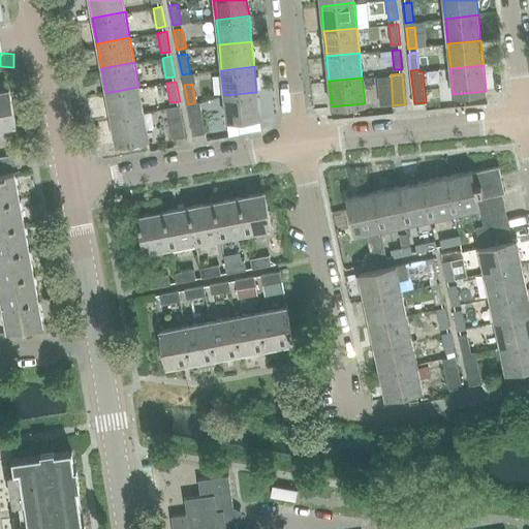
[(106,93),(111,119),(144,113),(138,87),(106,93)]
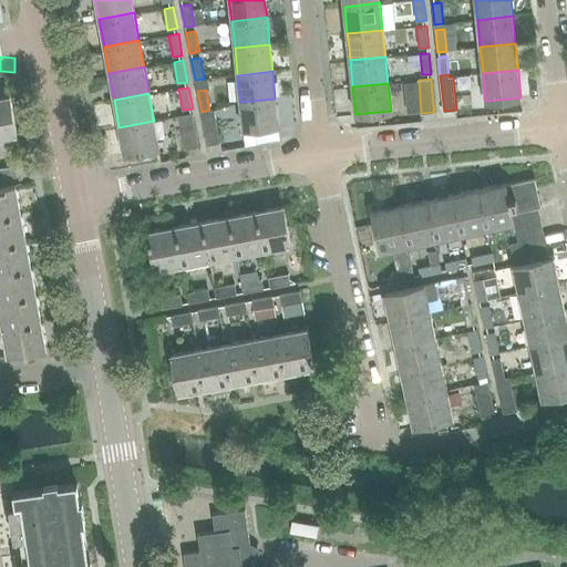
[(10,96),(0,98),(0,135),(17,133),(10,96)]
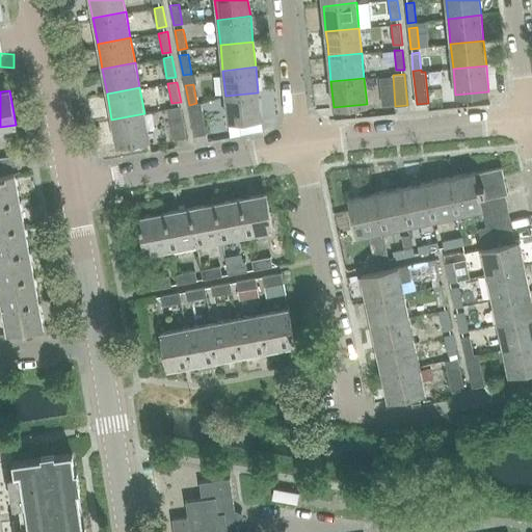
[(261,117),(258,92),(225,96),(228,121),(261,117)]
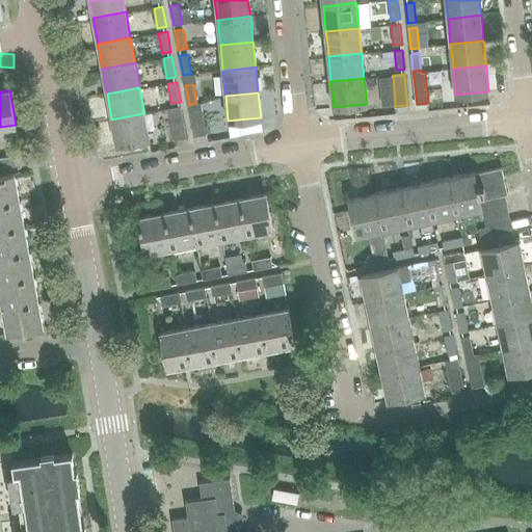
[(201,103),(189,105),(194,136),(207,134),(201,103)]
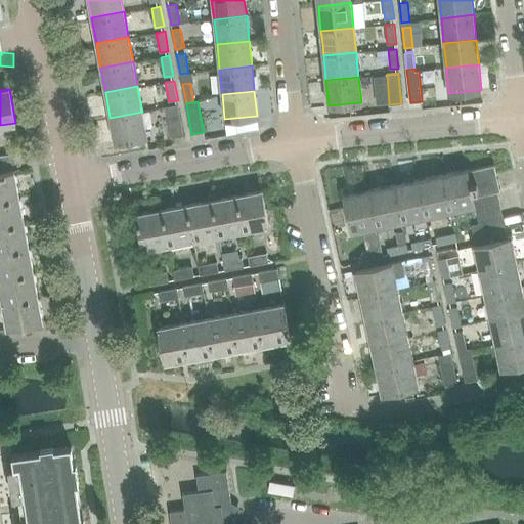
[(166,106),(172,137),(183,135),(178,104),(166,106)]
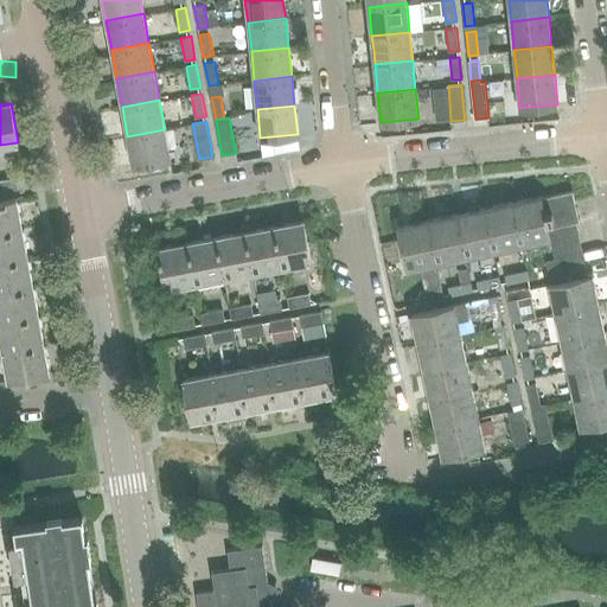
[(133,165),(171,158),(165,129),(127,136),(133,165)]
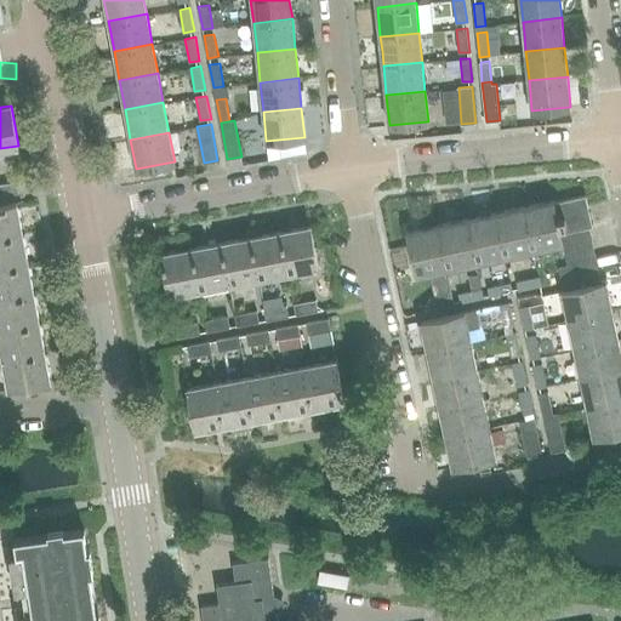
[(0,183),(0,195),(20,192),(17,181),(0,183)]
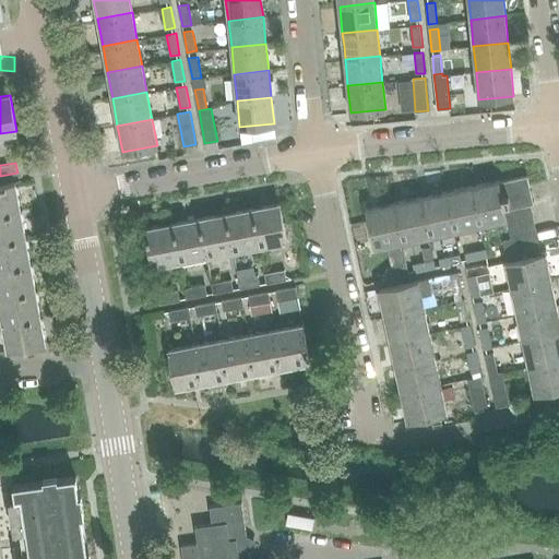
[(526,175),(498,181),(504,209),(530,203),(533,202),(526,175)]
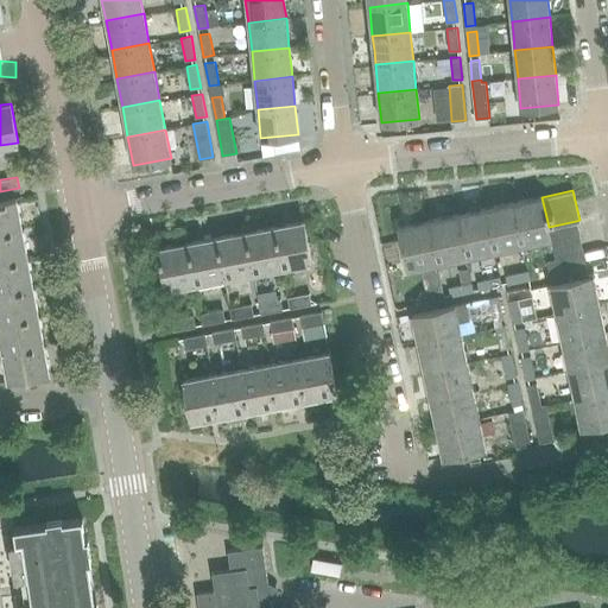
[(542,194),(512,201),(523,244),(551,238),(549,227),(542,197),(542,194)]
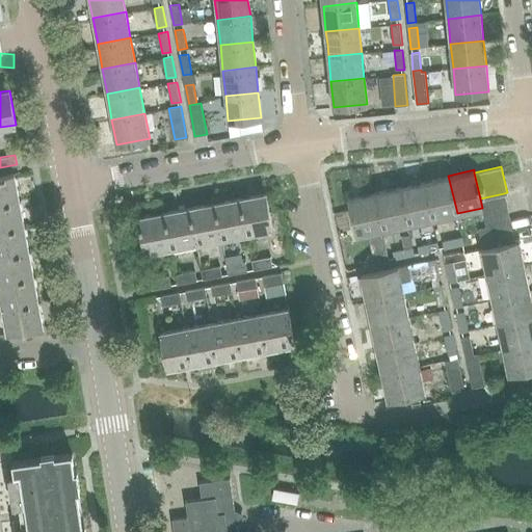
[(0,176),(0,202),(20,200),(15,174),(0,176)]
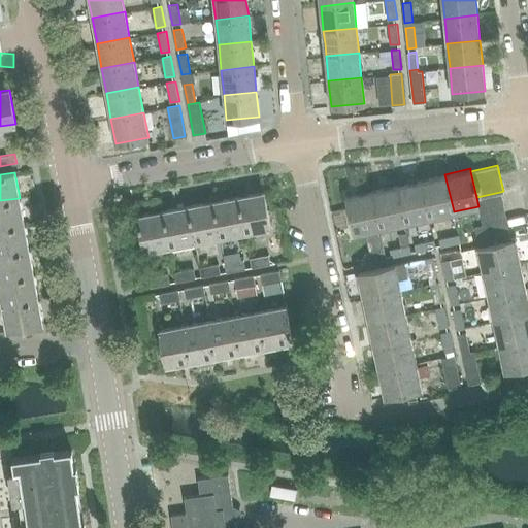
[(444,174),(420,179),(428,218),(454,211),(444,174)]
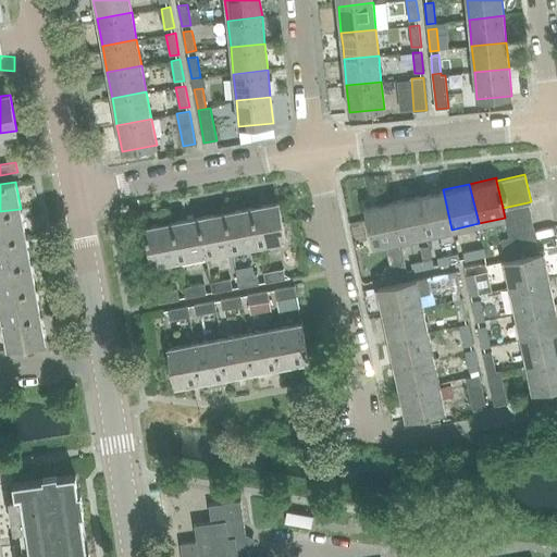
[(443,189),(417,195),(425,235),(452,230),(443,189)]
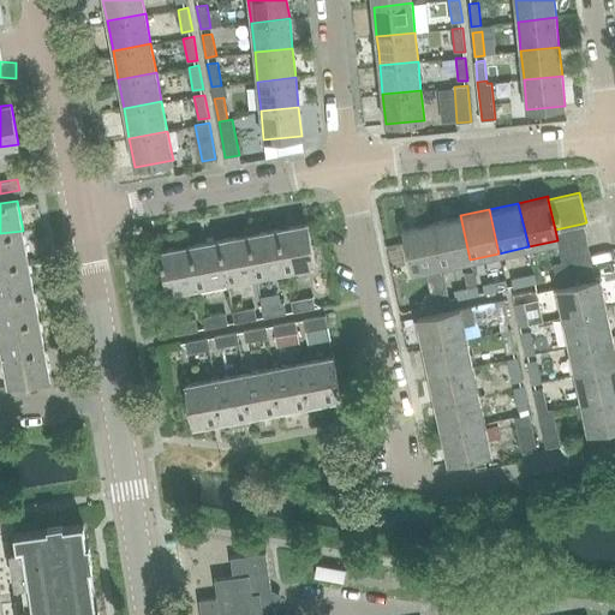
[(460,215),(431,222),(441,266),(470,260),(460,215)]
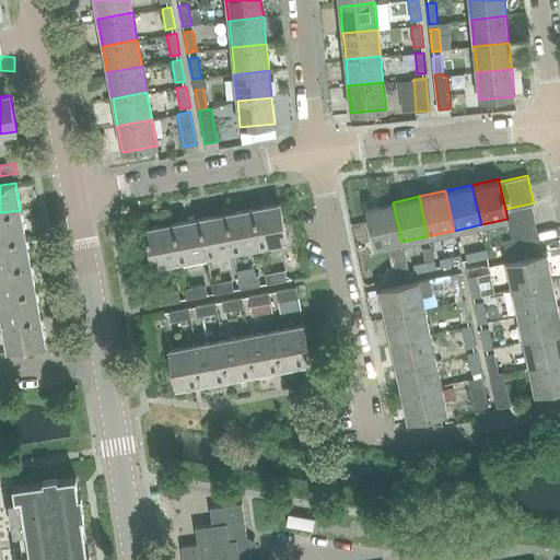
[(375,248),(401,242),(393,202),(366,208),(375,248)]
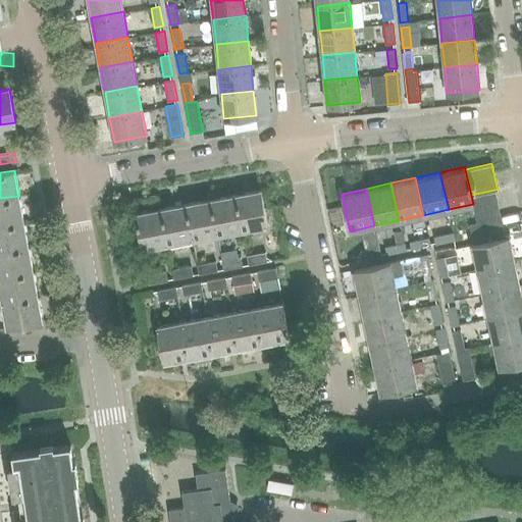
[(267,224),(261,190),(236,195),(243,228),(267,224)]
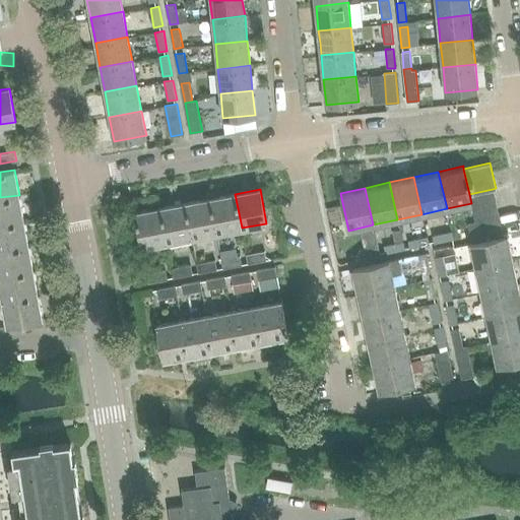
[(495,201),(493,189),(469,194),(471,203),(471,206),(495,201)]
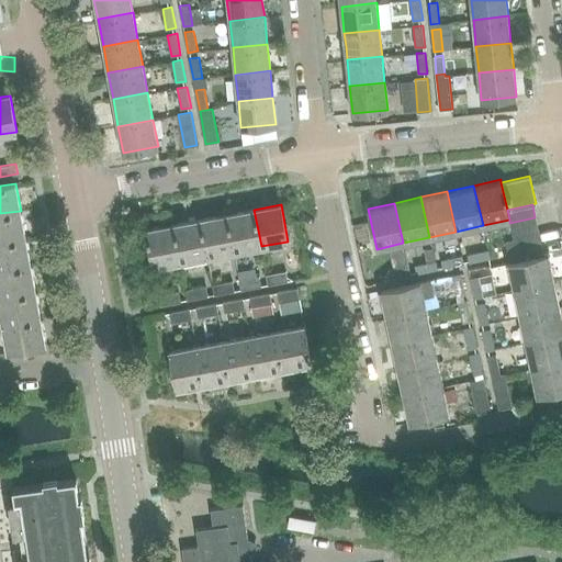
[(254,210),(227,214),(234,251),(261,246),(254,210)]
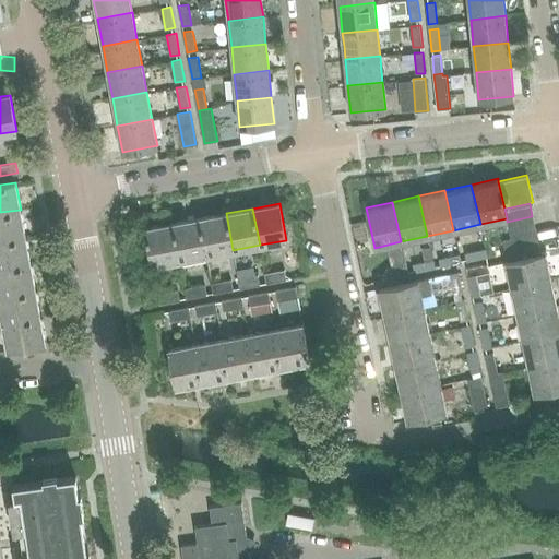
[(0,212),(0,240),(25,236),(21,210),(0,212)]
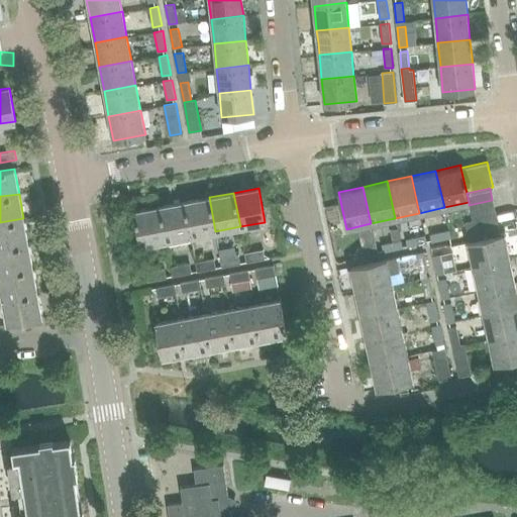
[(191,236),(215,231),(209,197),(184,202),(191,236)]
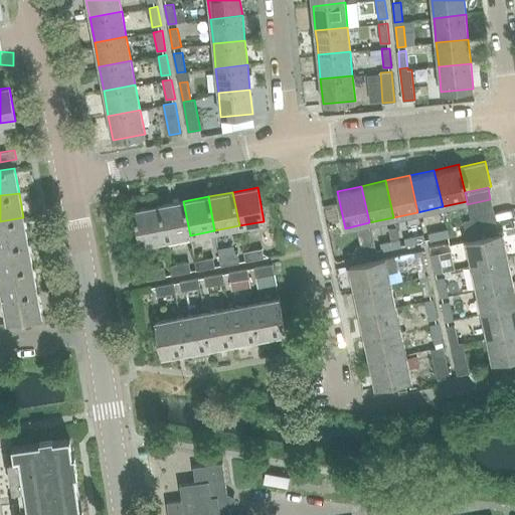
[(467,204),(470,215),(493,210),(490,199),(467,204)]
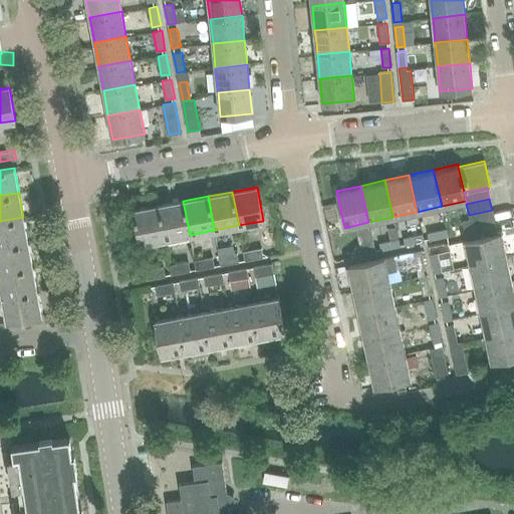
[(165,240),(190,235),(183,201),(159,206),(165,240)]
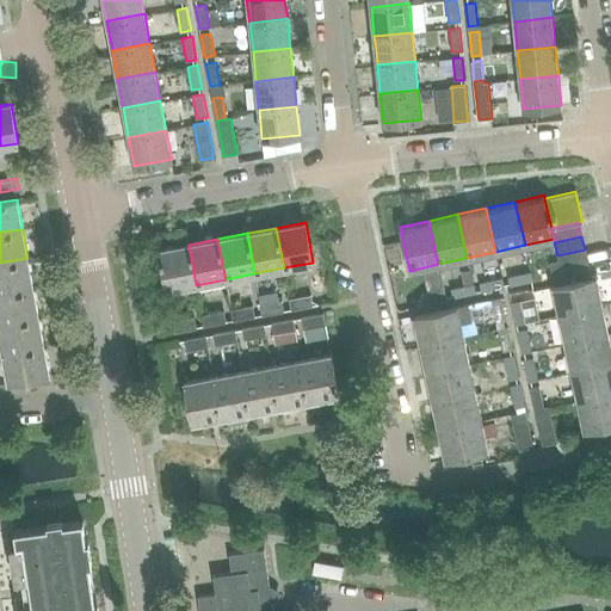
[(196,285),(189,245),(159,250),(167,290),(196,285)]
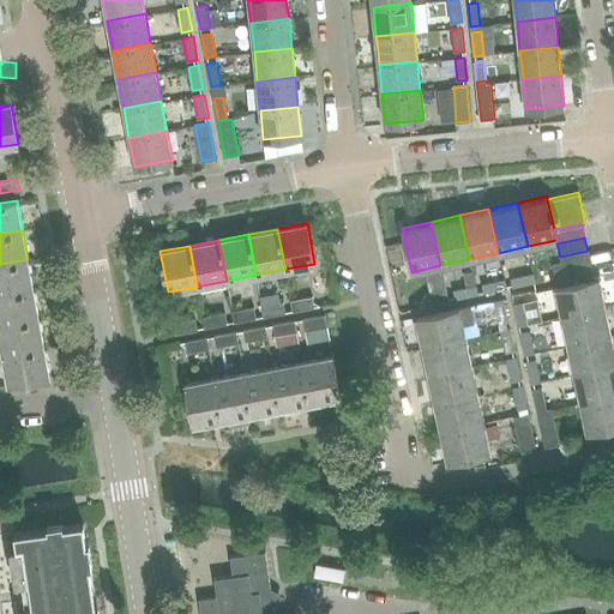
[(552,263),(553,272),(590,264),(588,251),(560,257),(561,260),(552,263)]
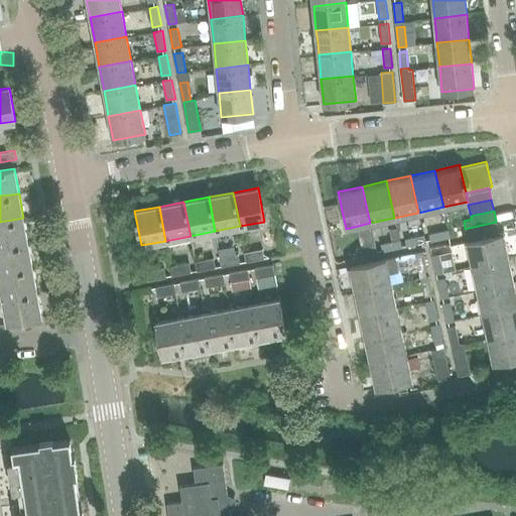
[(0,222),(0,247),(28,243),(23,218),(0,222)]
